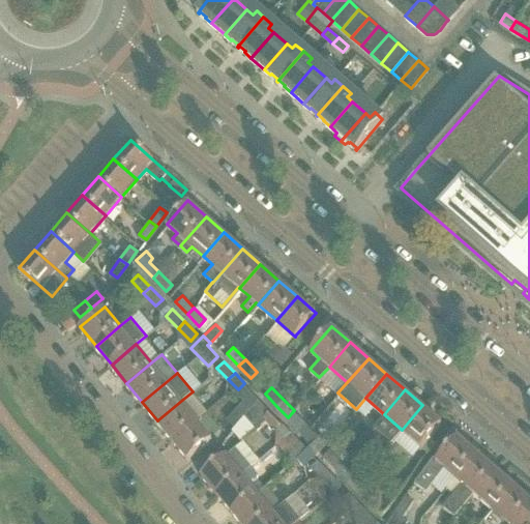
[(265,417),(275,428),(282,421),(270,410),(259,398),(253,404),(243,415),(256,428),(265,417)]
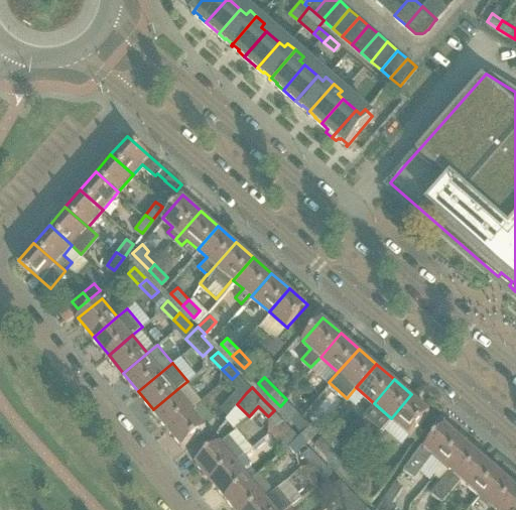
[(168,427),(192,407),(177,389),(153,409),(168,427)]
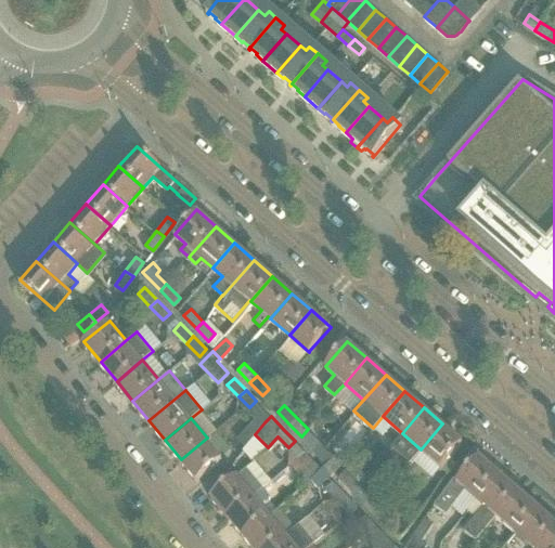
[(463,441),(442,423),(421,449),(439,465),(440,467),(463,441)]
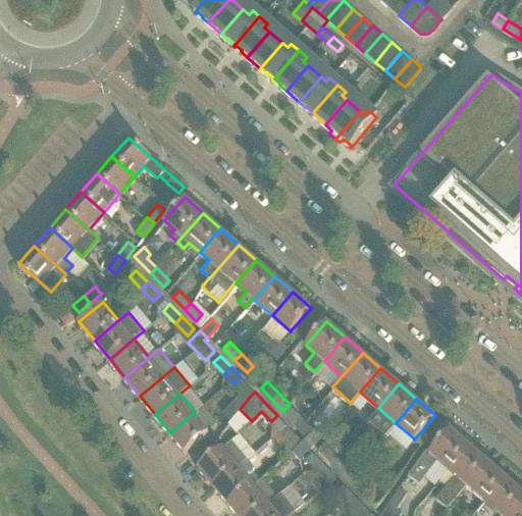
[(302,416),(290,404),(283,411),(296,423),(302,416)]
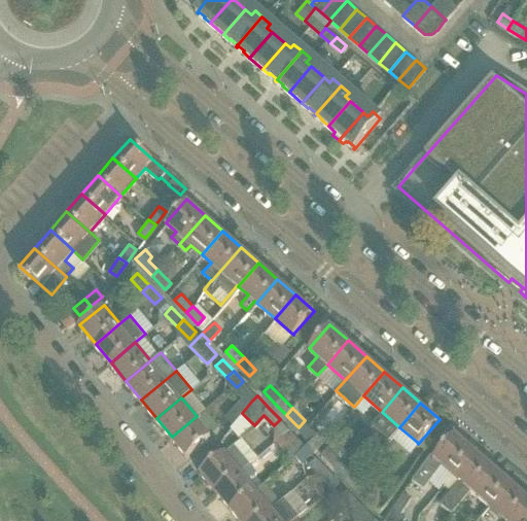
[(212,436),(197,416),(172,437),(187,455),(212,436)]
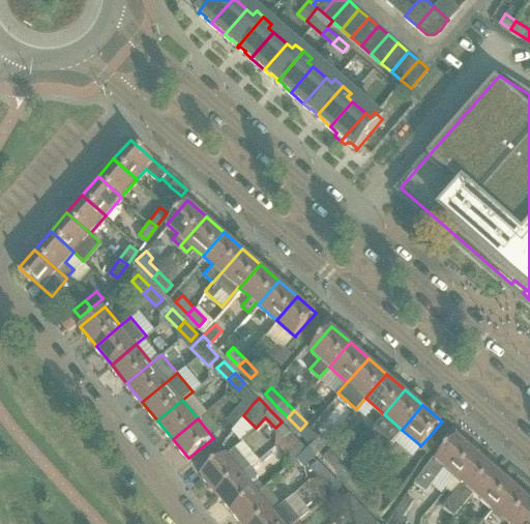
[(293,445),(299,439),(294,434),(282,421),(275,428),(287,439),(293,445)]
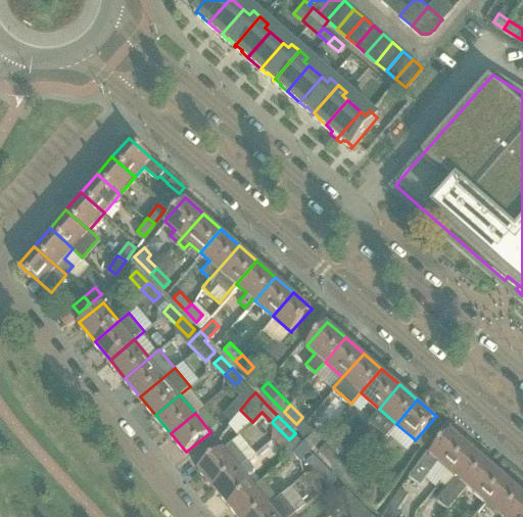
[(318,427),(306,439),(313,445),(324,434),(318,427)]
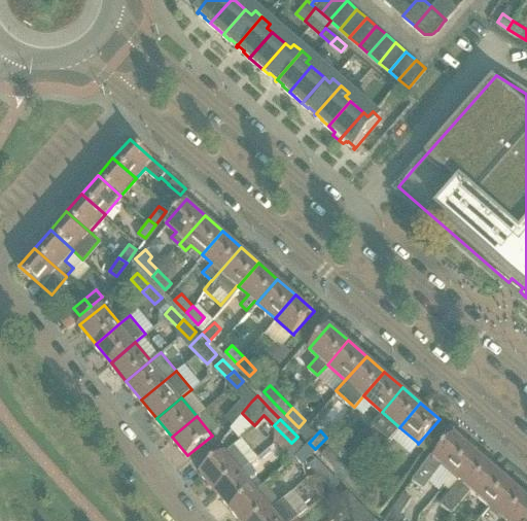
[(452,473),(472,449),(455,432),(435,455),(431,453),(416,474),(413,479),(423,486),(434,471),(441,463),(452,473)]
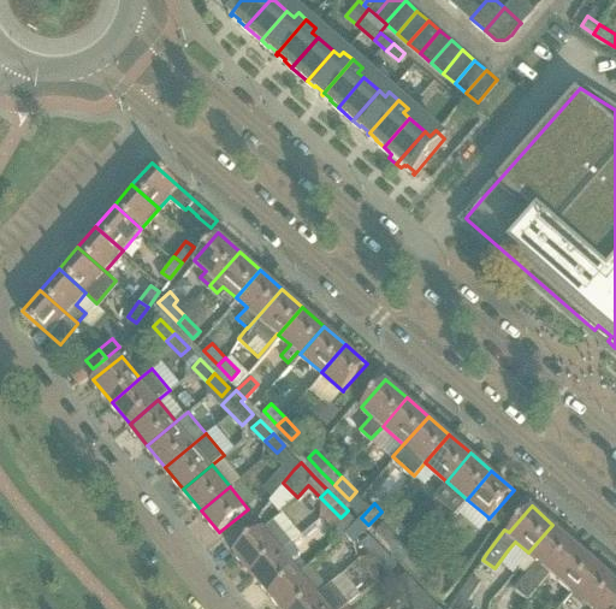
[(354,539),(368,525),(361,518),(347,532),(354,539)]
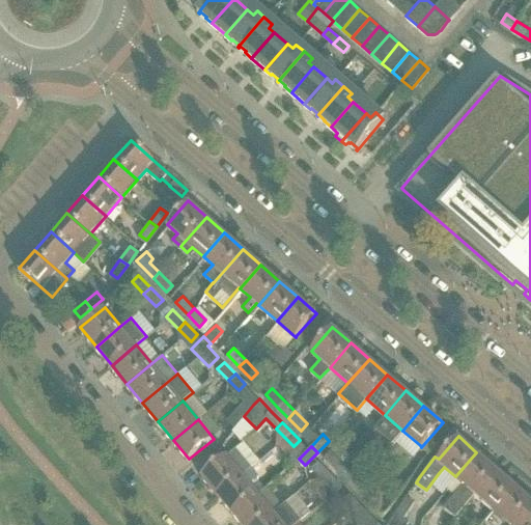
[(243,474),(252,466),(236,447),(202,475),(219,494),(243,474)]
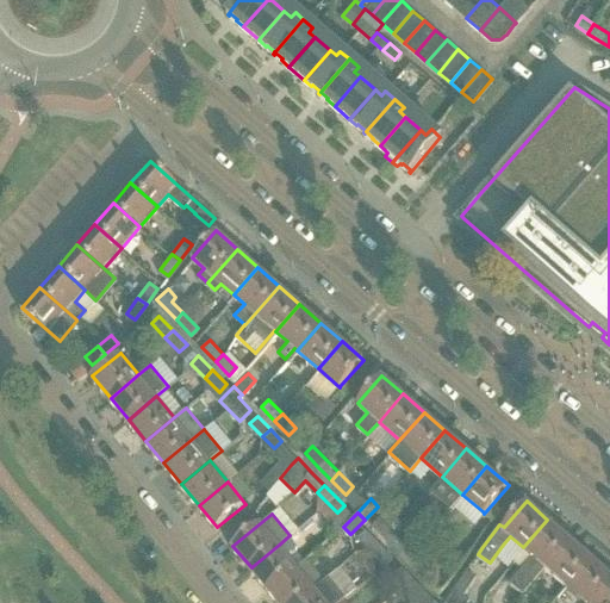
[(373,523),(387,538),(394,530),(380,516),(373,523)]
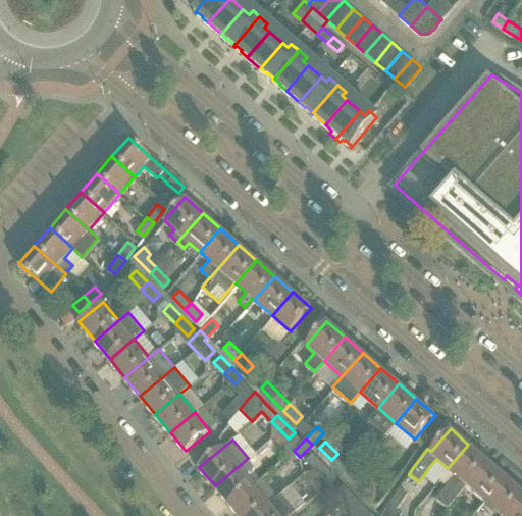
[(466,483),(486,460),(468,445),(448,468),(455,475),(448,483),(436,497),(448,507),(467,484),(466,483)]
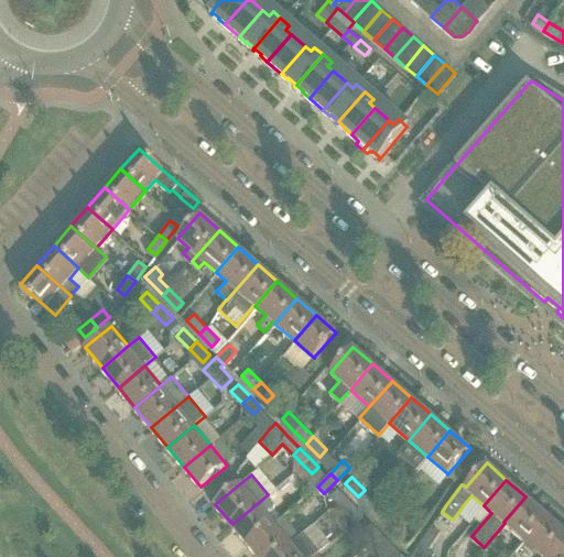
[(332,494),(344,508),(350,501),(338,488),(332,494)]
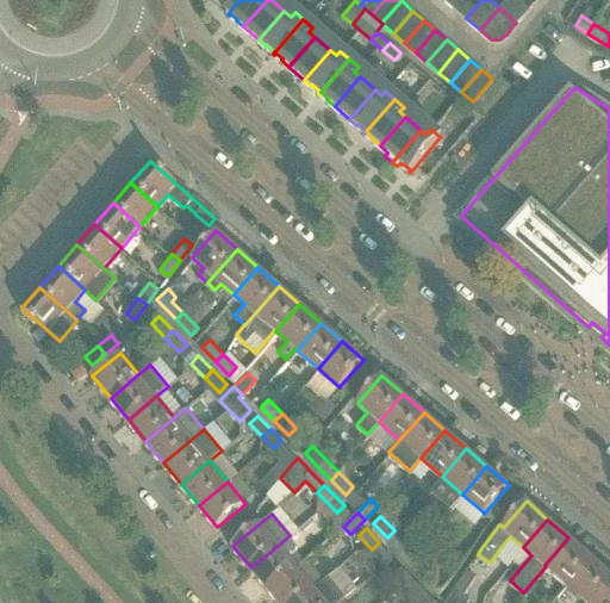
[(394,530),(387,538),(414,565),(421,558),(422,541),(416,535),(406,545),(394,530)]
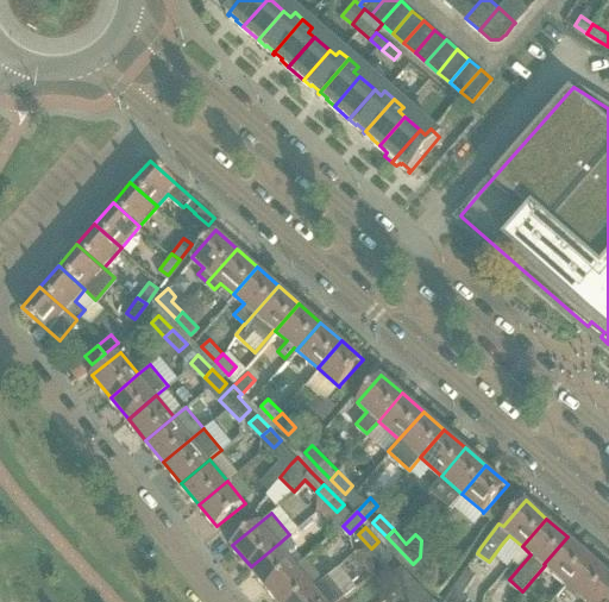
[(268,588),(296,564),(295,564),(287,552),(296,544),(289,534),(278,544),(251,566),(268,588)]
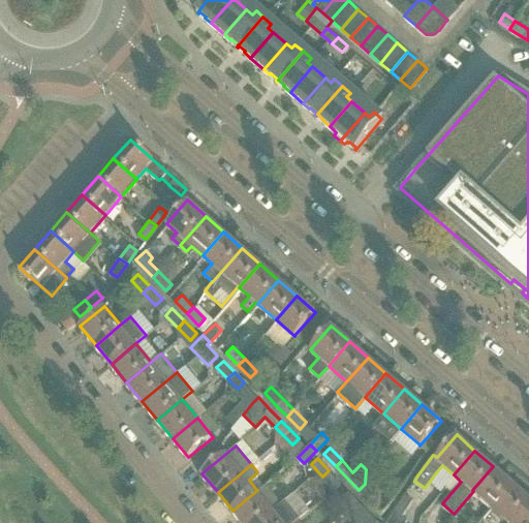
[(511,483),(493,466),(472,490),(473,491),(491,506),(511,483)]
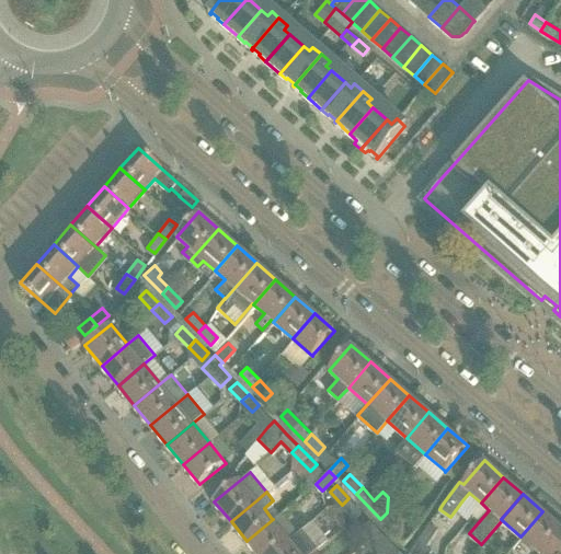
[(362,511),(348,498),(342,505),(355,518),(362,511)]
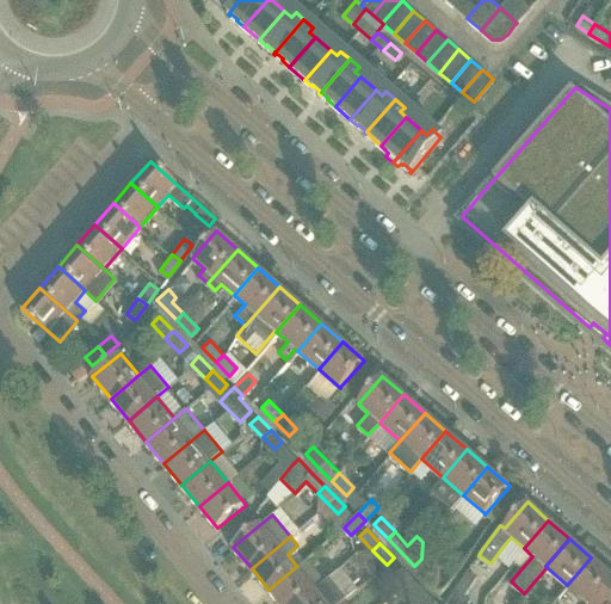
[(314,585),(323,578),(306,558),(296,566),(297,566),(269,590),(281,603),(294,603),(315,587),(314,585)]
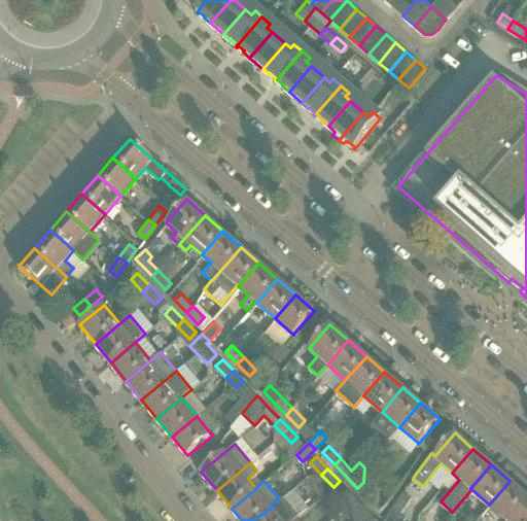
[(526,496),(526,495),(510,481),(489,505),(507,520),(526,496)]
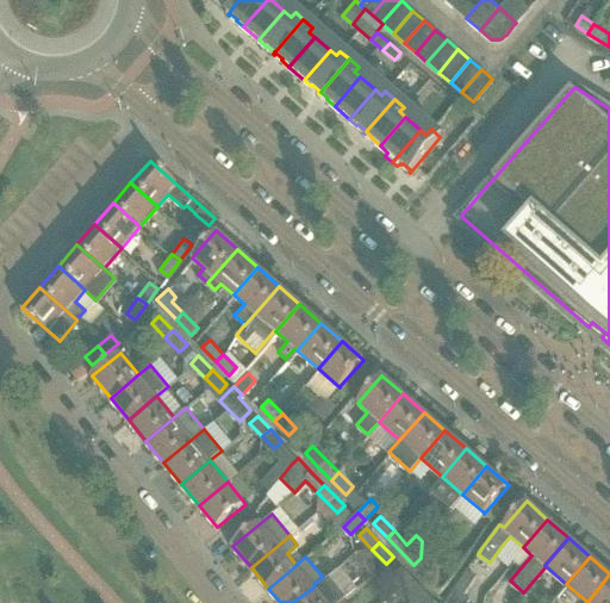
[(434,572),(421,558),(414,565),(427,579),(434,572)]
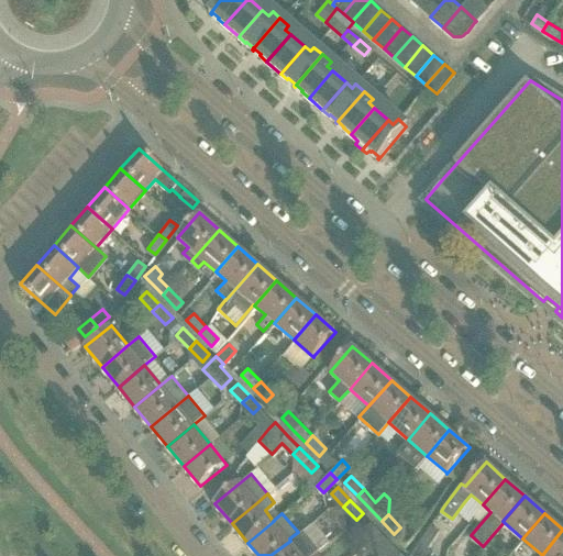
[(363,527),(376,541),(383,534),(371,521),(363,527)]
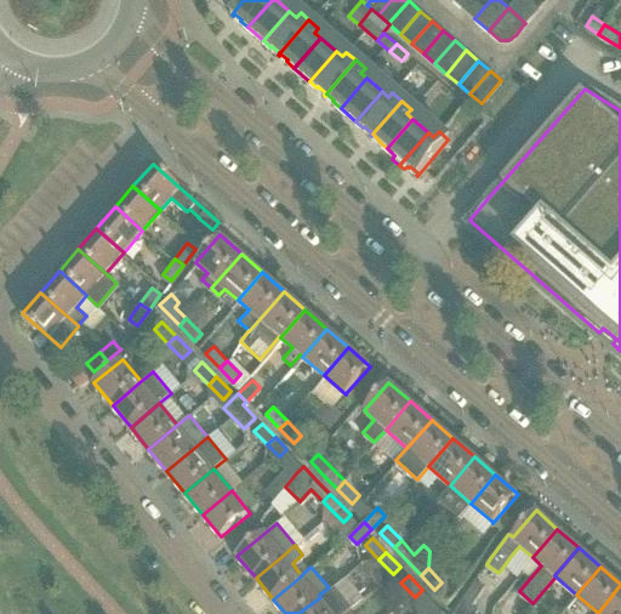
[(472,603),(484,584),(473,578),(453,609),(459,613),(476,613),(474,612),(478,608),(472,603)]
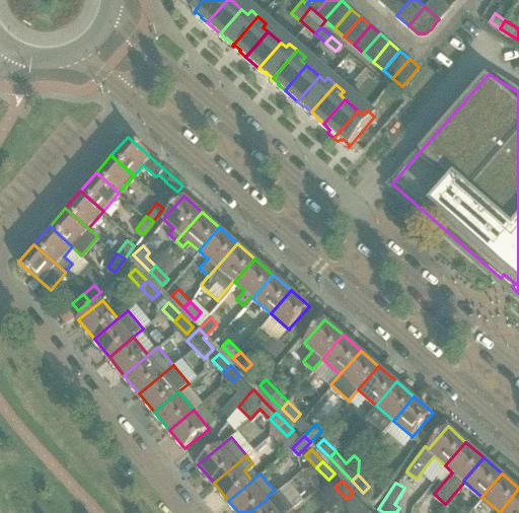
[(279,487),(275,491),(267,497),(268,499),(249,512),(286,512),(295,506),(279,487)]
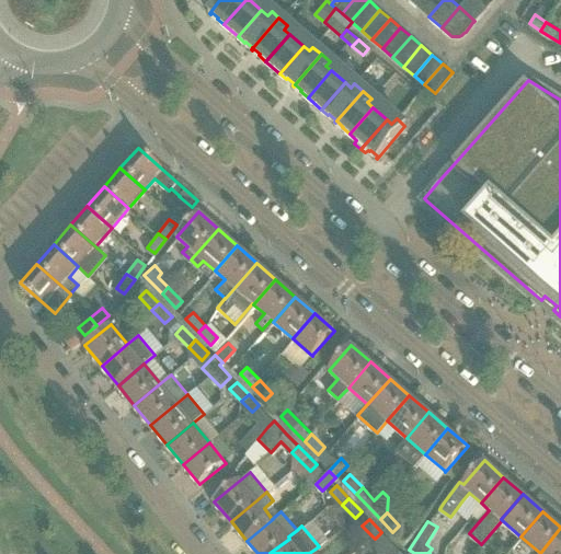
[(560,553),(560,528),(540,553),(560,553)]
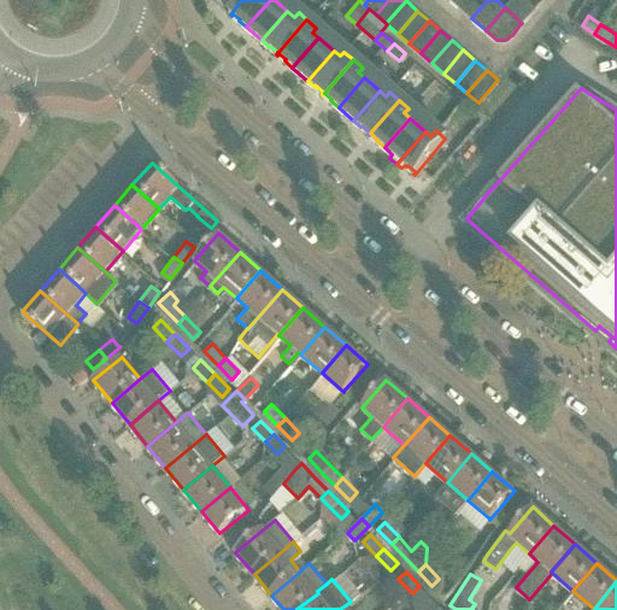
[(434,600),(419,586),(412,593),(425,608),(434,600)]
